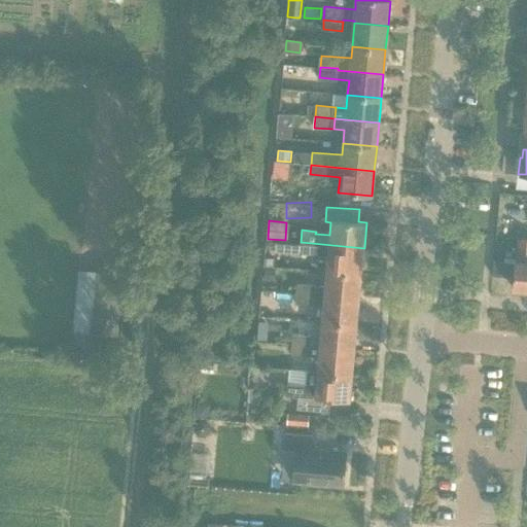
[(514,289),(526,289),(526,238),(519,238),(517,260),(516,260),(514,289)]
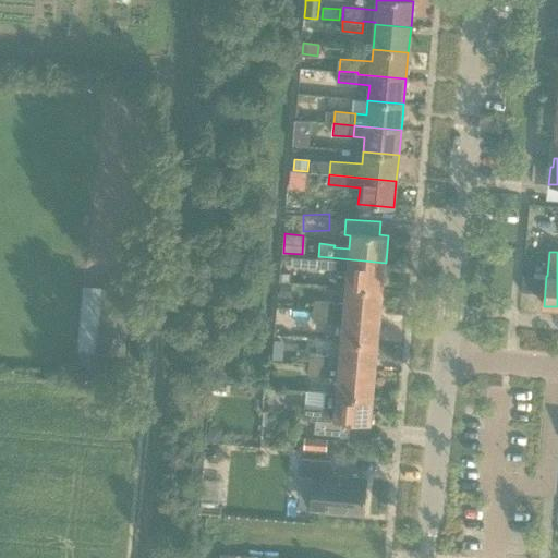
[(308,255),(307,266),(317,267),(318,256),(308,255)]
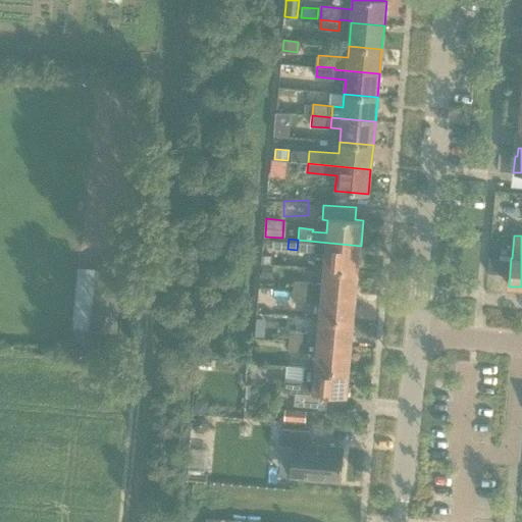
[(323,267),(358,271),(361,246),(298,240),(297,250),(324,253),(323,267)]
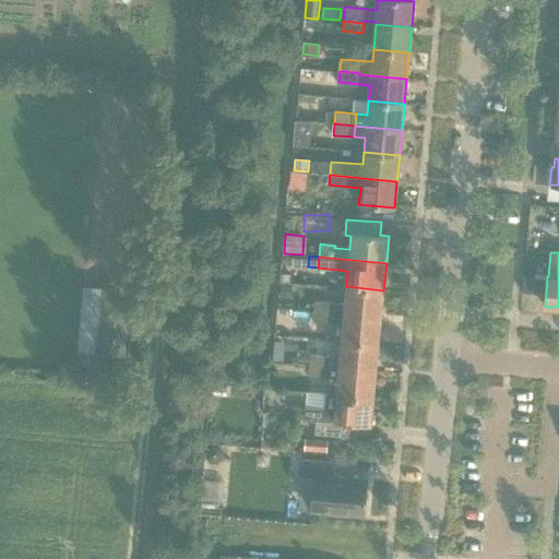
[(525,276),(523,290),(540,292),(543,277),(525,276)]
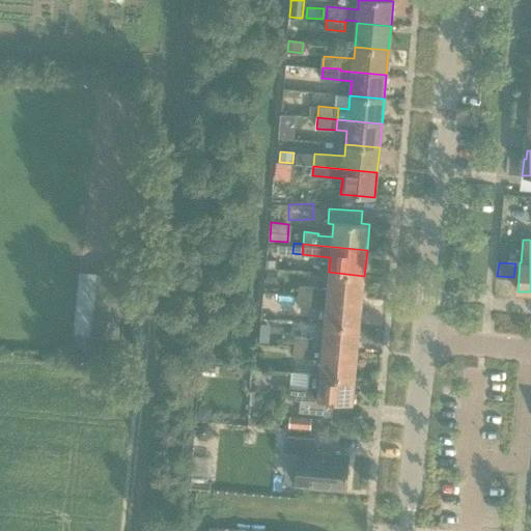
[(267,279),(277,280),(278,270),(268,269),(267,279)]
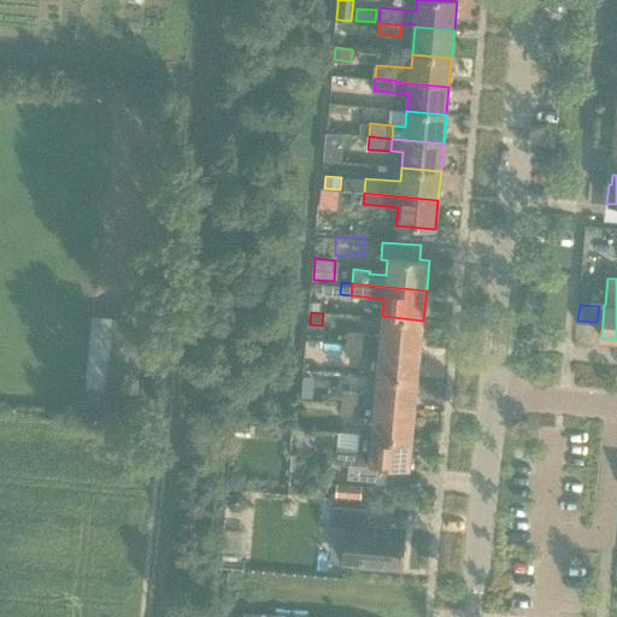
[(346,342),(421,350),(423,321),(382,316),(380,334),(347,331),(346,342)]
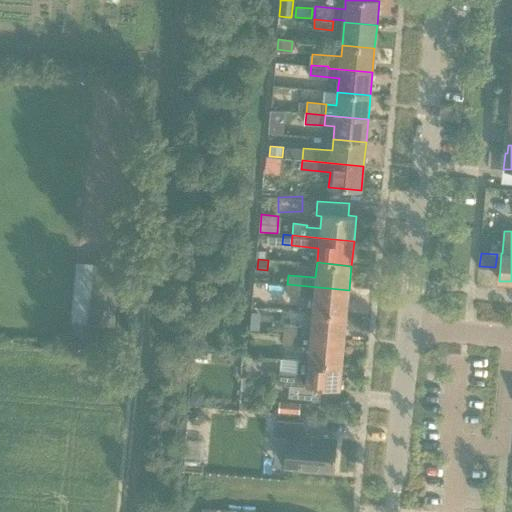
[(258,291),(273,292),(274,279),(243,278),(242,299),(258,299),(258,291)]
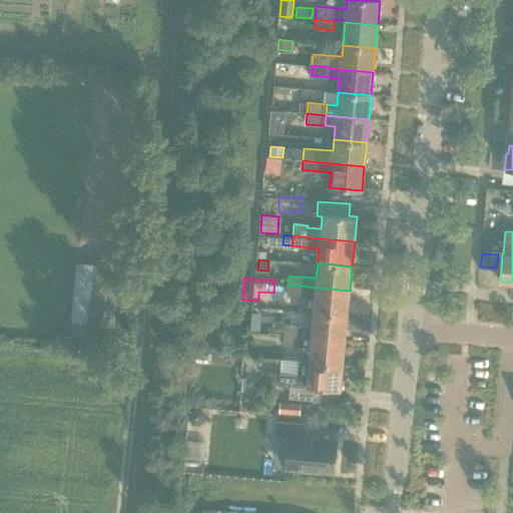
[(313,313),(347,316),(350,291),(288,285),(287,295),(305,296),(315,297),(313,313)]
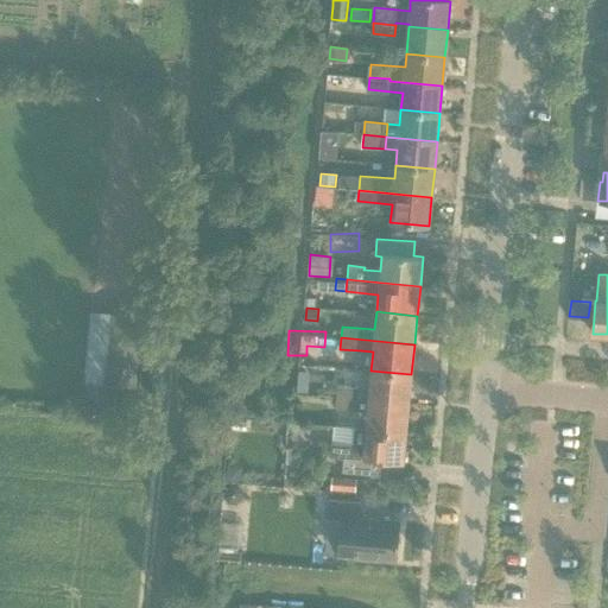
[(371,371),(368,399),(409,404),(411,374),(371,371)]
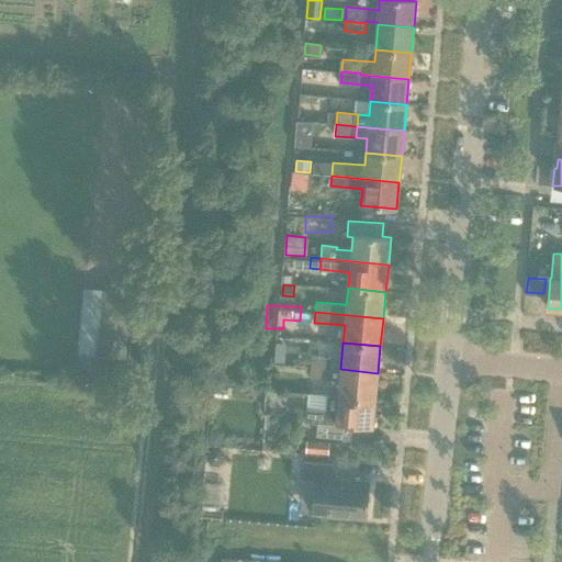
[(276,355),(276,362),(285,363),(285,355),(276,355)]
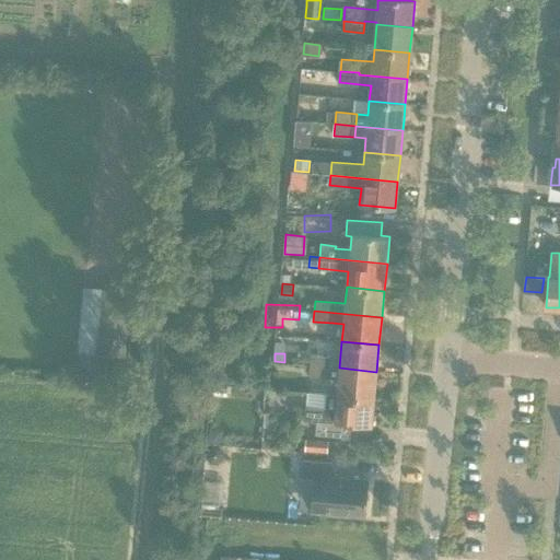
[(308,365),(328,366),(329,356),(310,354),(308,365)]
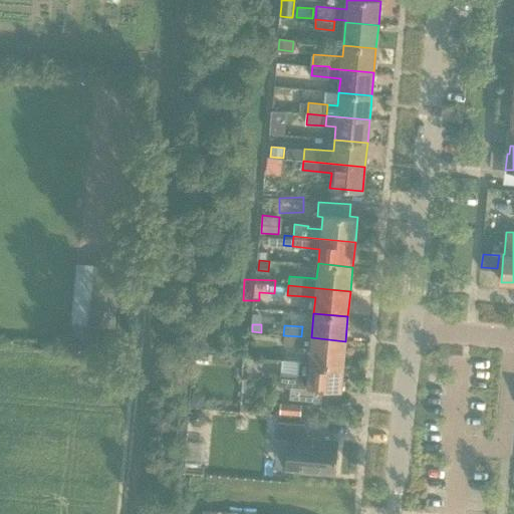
[(345,341),(311,337),(301,336),(283,335),(283,344),(310,346),(309,361),(309,362),(343,365),(345,341)]
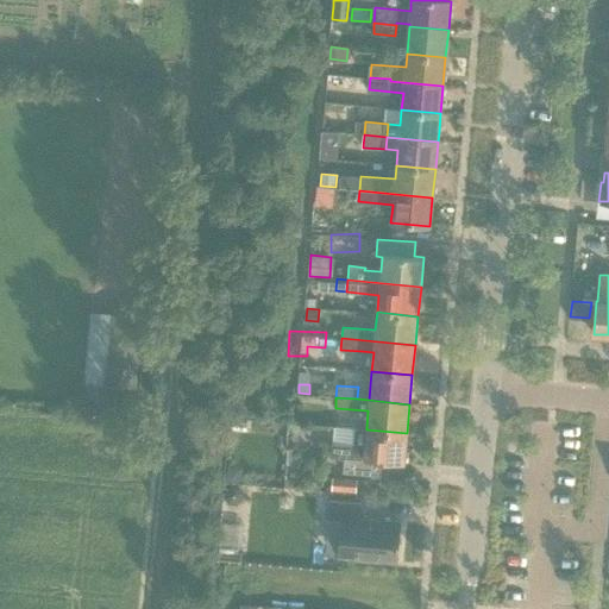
[(305,403),(295,402),(293,419),(302,420),(305,403)]
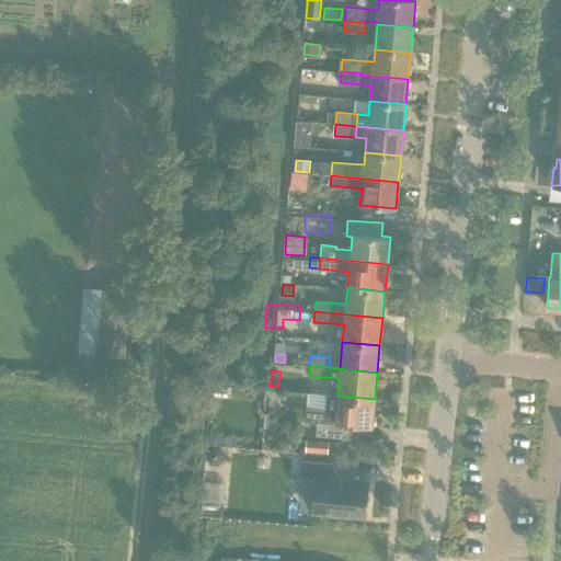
[(338,396),(338,395),(328,393),(327,408),(307,407),(306,420),(317,421),(316,435),(351,439),(352,424),(371,426),(375,399),(338,396)]
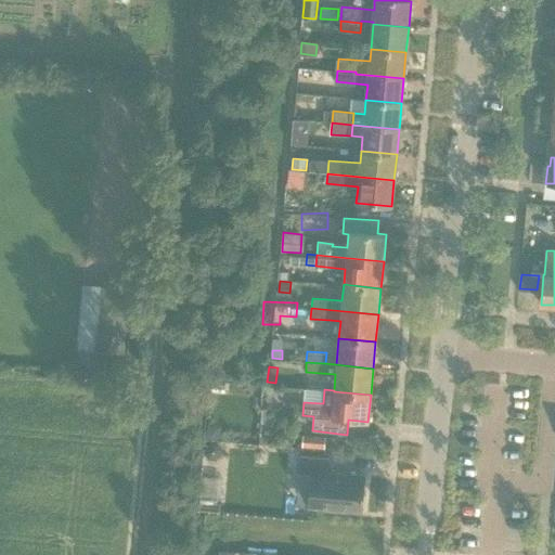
[(208,424),(207,437),(221,438),(221,429),(216,424),(208,424)]
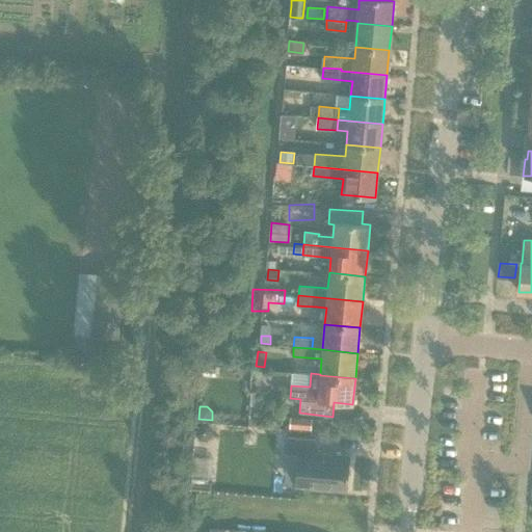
[(290,427),(312,429),(313,418),(291,416),(290,427)]
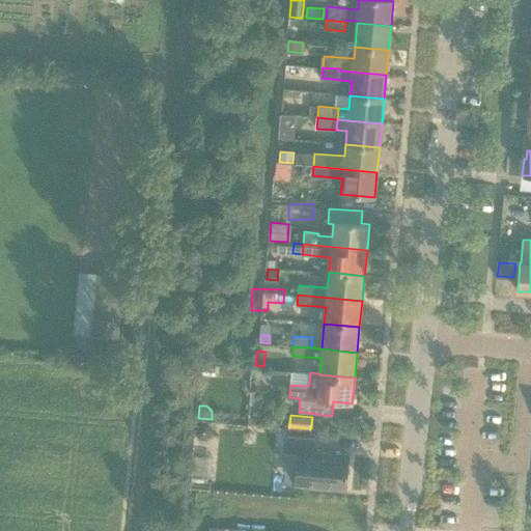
[(197,424),(196,431),(200,437),(207,437),(213,432),(213,426),(208,421),(202,420),(197,424)]
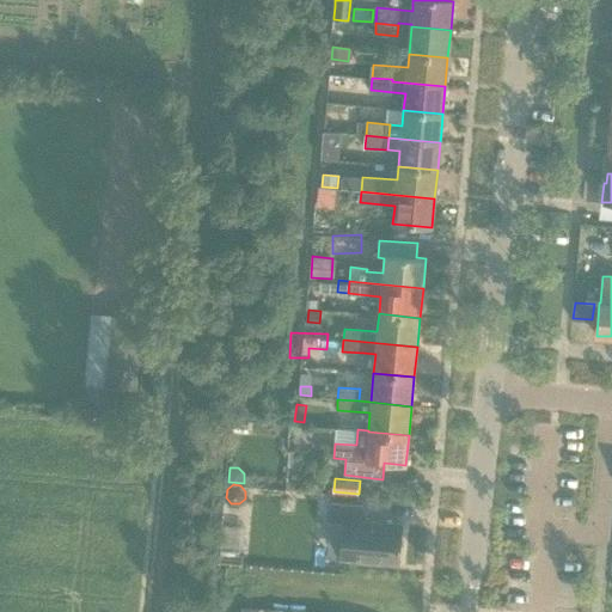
[(362,505),(332,501),(331,519),(346,520),(342,558),(399,563),(403,524),(361,520),(362,505)]
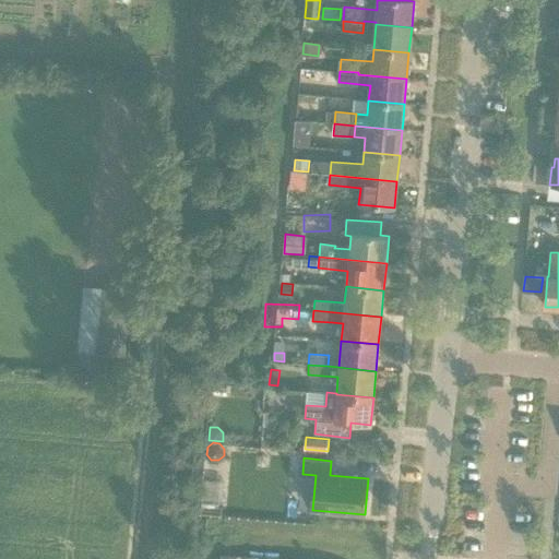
[(449,558),(462,558),(462,549),(449,550),(449,558)]
